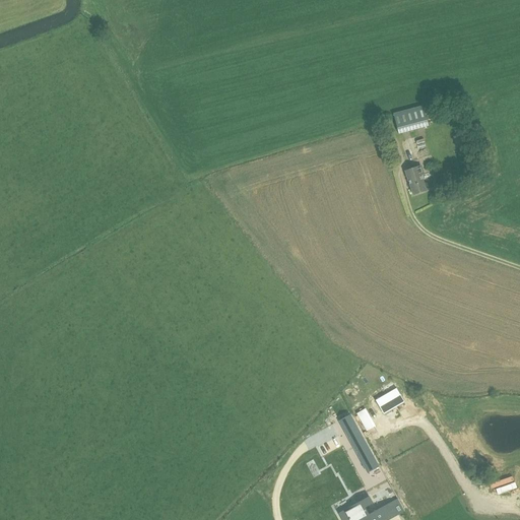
[(423,106),(393,113),(398,134),(428,126),(423,106)]
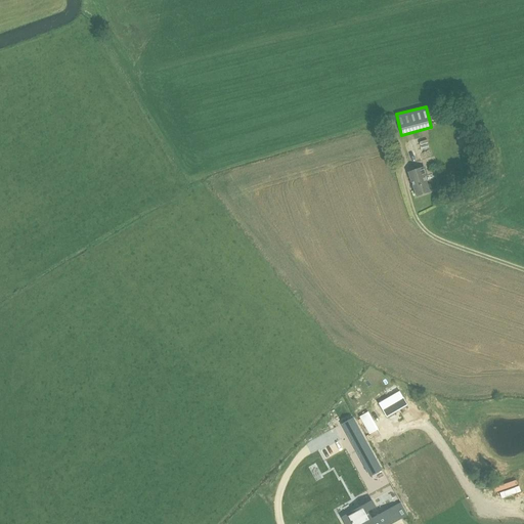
[(423,168),(407,173),(417,197),(429,192),(423,177),(426,176),(423,168)]
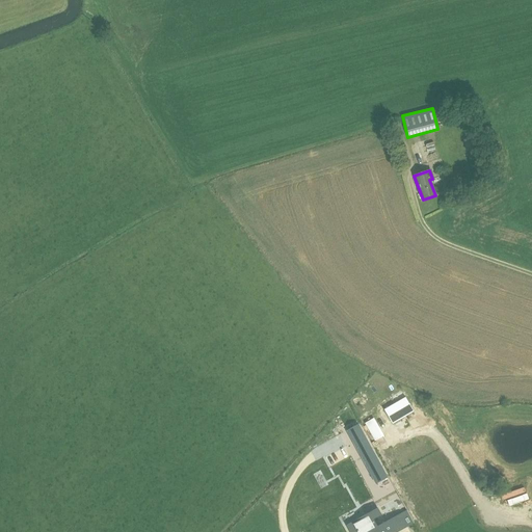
[(405,397),(383,409),(392,424),(414,411),(405,397)]
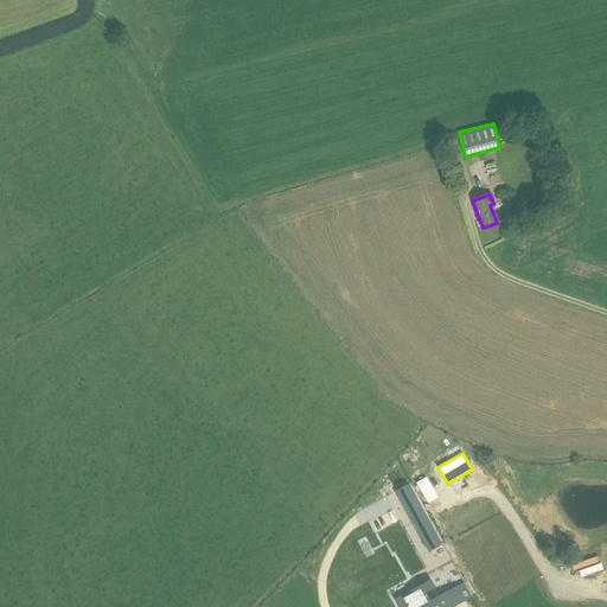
[(429,551),(441,545),(417,502),(406,509),(429,551)]
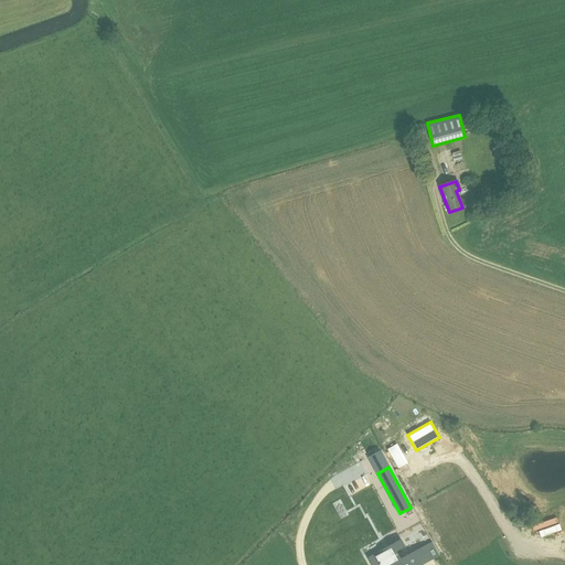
[(416,564),(436,555),(429,543),(401,558),(396,552),(405,547),(401,540),(366,557),(371,564),(416,564)]
